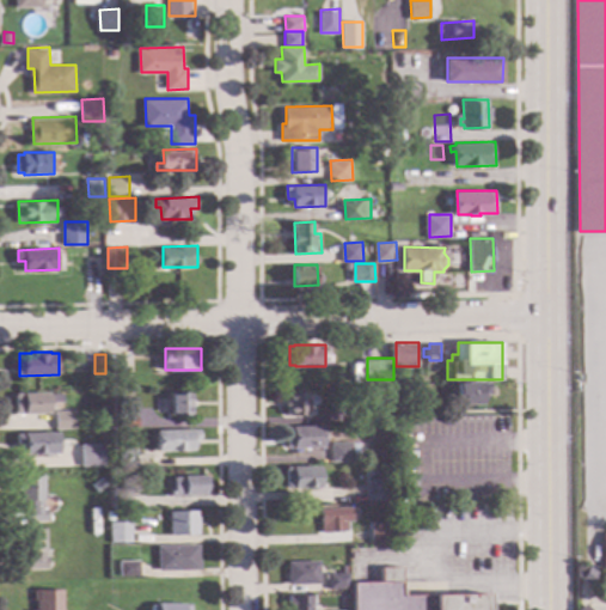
[(493,394),(487,394),(487,404),(453,404),(453,395),(460,395),(460,380),(493,380),(493,394)]
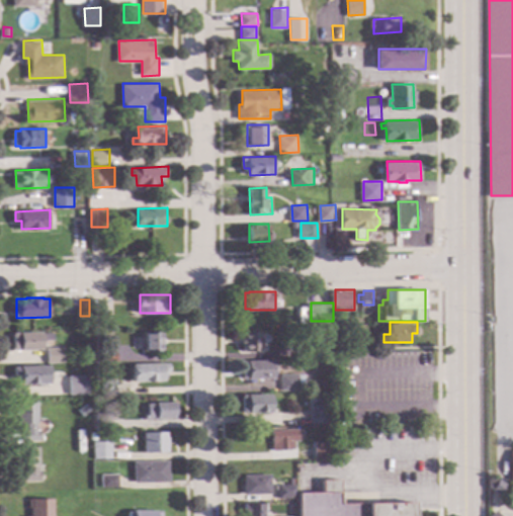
[(165,350),(147,350),(147,330),(164,330),(165,350)]
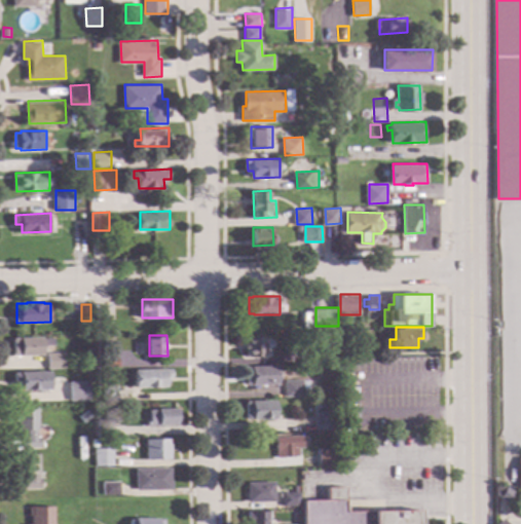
[(44,337),(57,337),(57,351),(67,351),(67,368),(49,368),(49,352),(45,352),(45,354),(15,356),(15,336),(44,336),(44,337)]
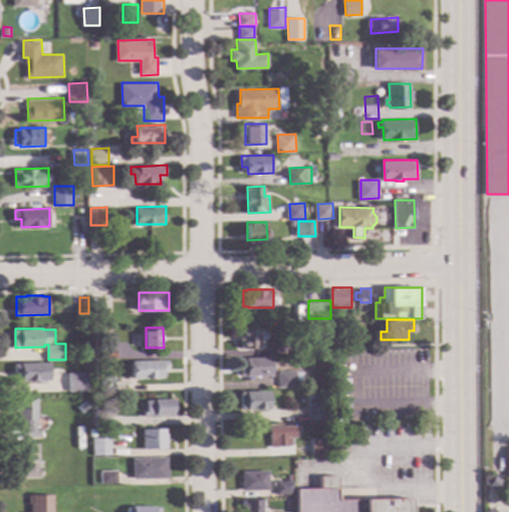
[(262,347),(243,347),(243,341),(242,341),(242,334),(244,334),(243,328),(262,328),(262,347)]
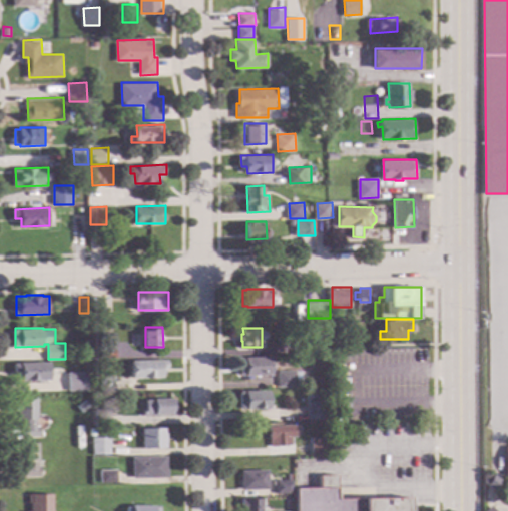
[(117,357),(105,357),(105,348),(117,348),(117,357)]
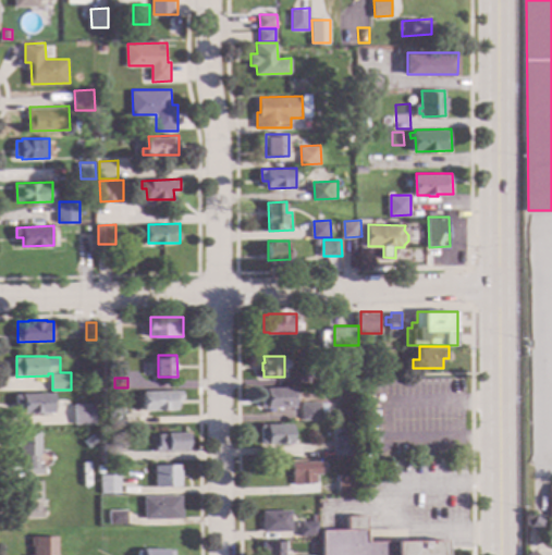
[(298,406),(269,406),(269,401),(264,401),(262,387),(298,387),(298,406)]
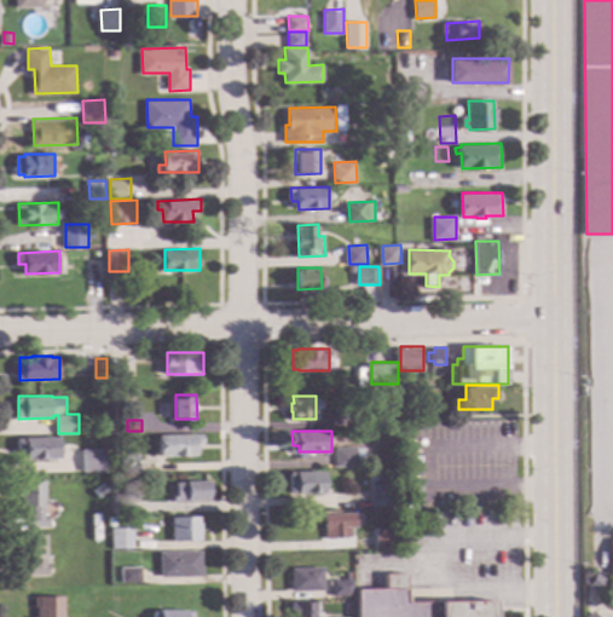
[(207,444),(198,444),(200,455),(162,455),(162,434),(207,434),(207,444)]
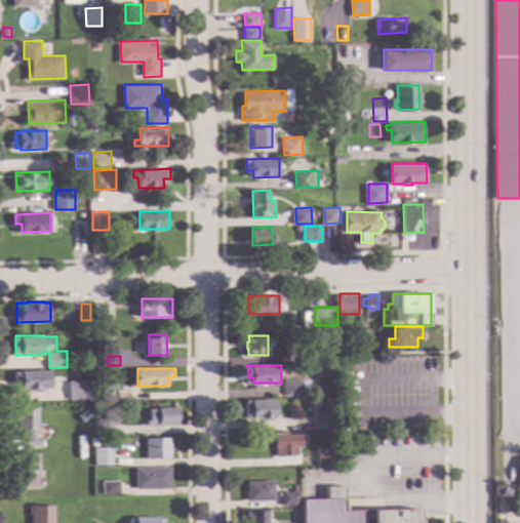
[(52,388),(39,388),(39,390),(23,389),(23,379),(16,379),(16,371),(52,370),(52,388)]
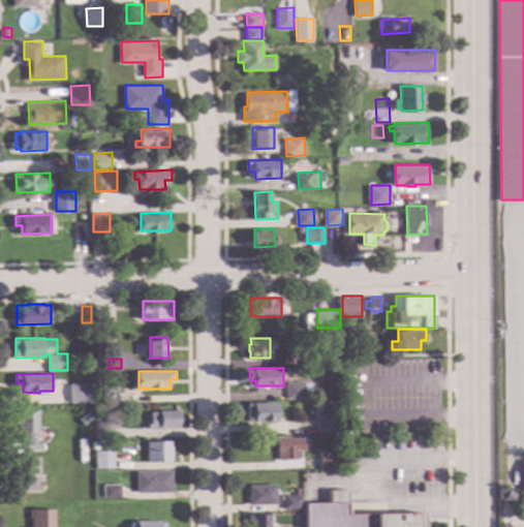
[(310,398),(289,398),(289,381),(310,381),(310,398)]
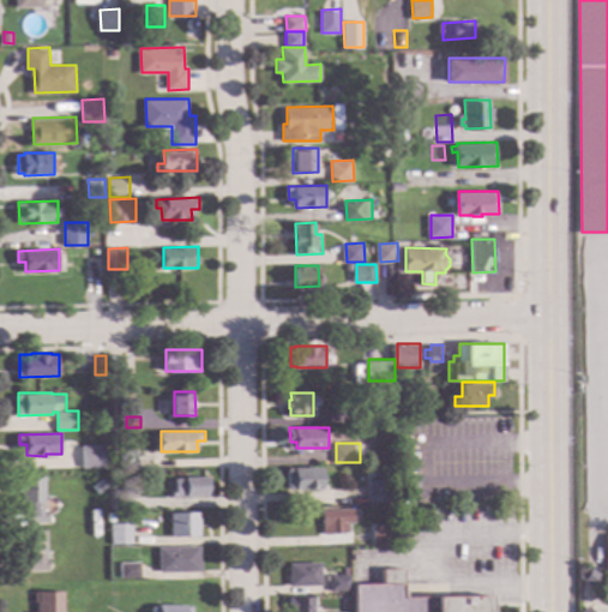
[(142,467),(124,467),(124,449),(142,449),(142,467)]
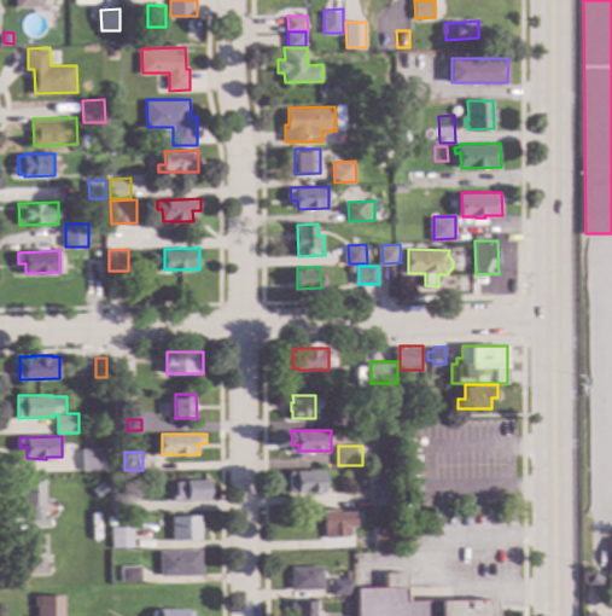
[(106,468),(88,468),(88,457),(106,457),(106,468)]
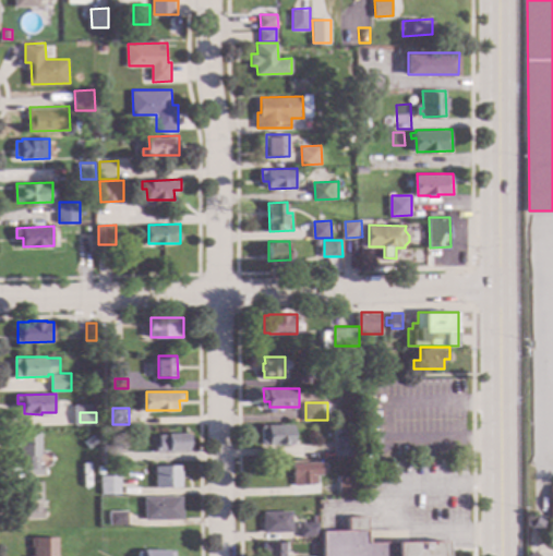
[(297,443),(263,443),(263,425),(297,425),(297,443)]
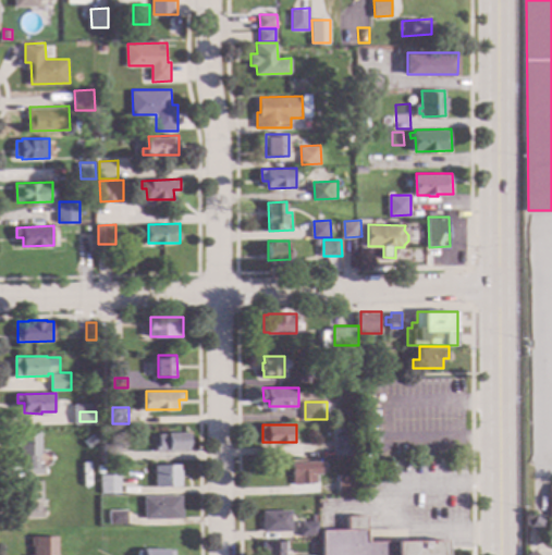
[(43,455),(41,455),(41,463),(47,463),(47,473),(28,473),(28,463),(32,463),(32,454),(22,454),(22,445),(19,445),(19,441),(21,441),(21,432),(43,432),(43,455)]
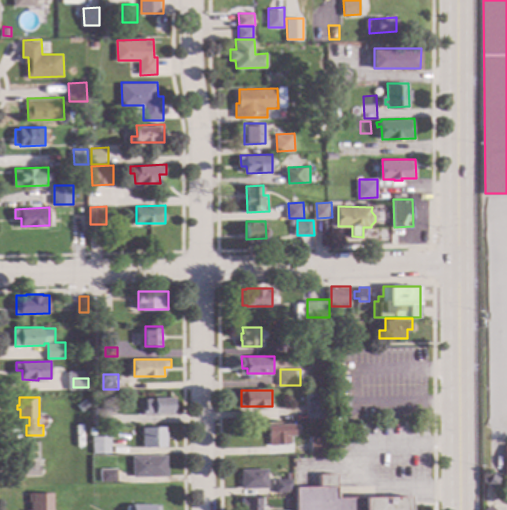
[(177,411),(157,412),(157,414),(144,414),(144,410),(148,410),(148,398),(177,398),(177,411)]
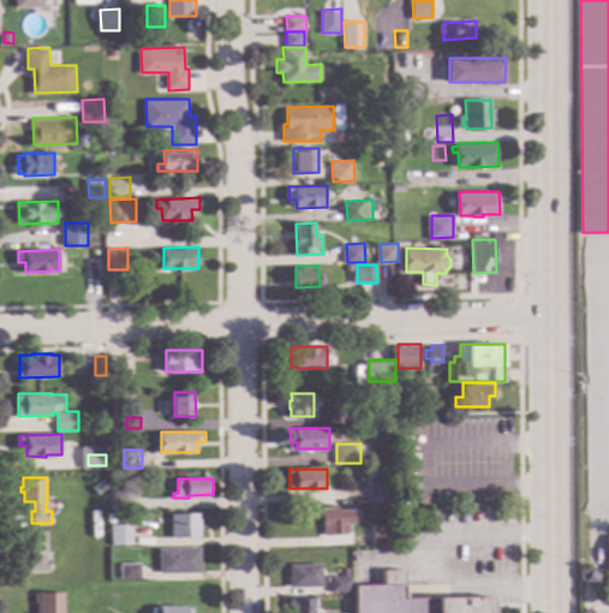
[(394,501),(374,501),(372,478),(394,478),(394,501)]
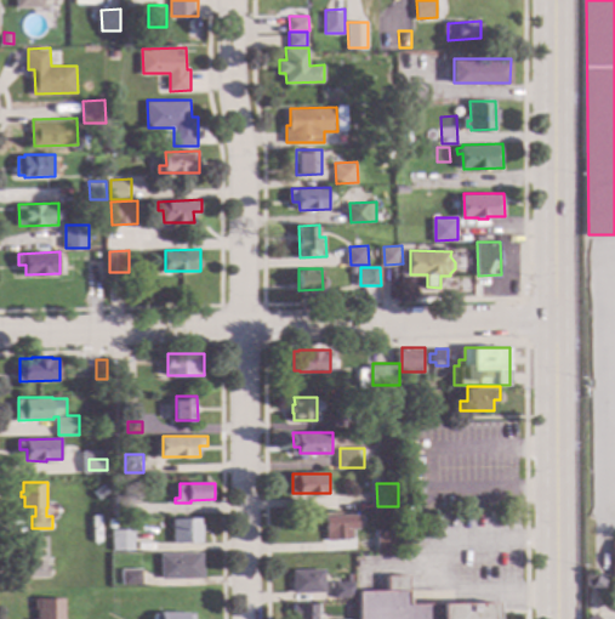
[(138,515),(118,515),(118,494),(138,494),(138,515)]
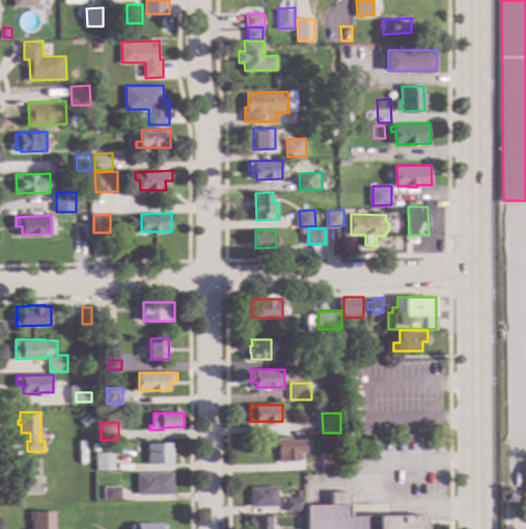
[(309,450),(304,450),(304,461),(281,461),(281,440),(308,440),(309,450)]
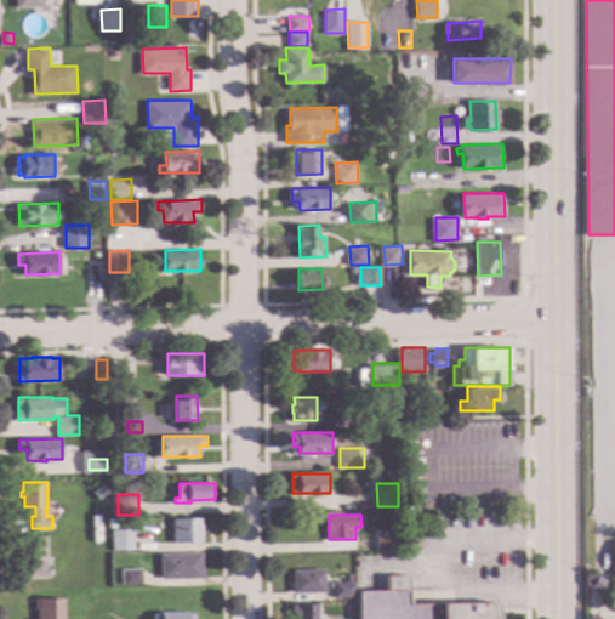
[(205,541),(176,541),(176,517),(205,517),(205,541)]
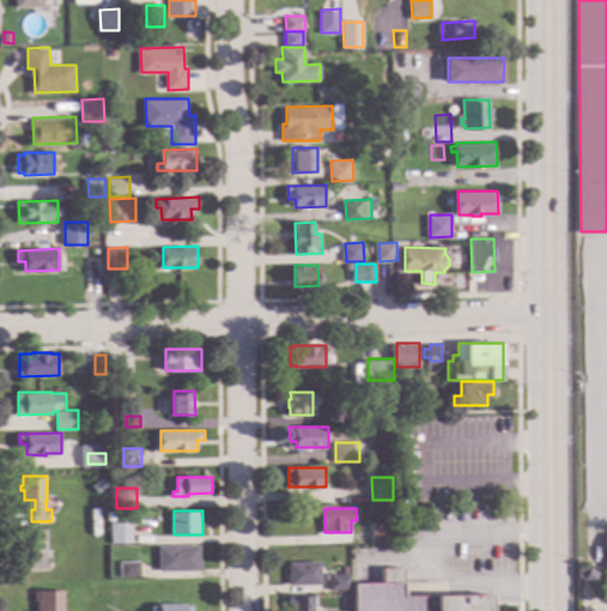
[(135,542),(115,543),(114,521),(135,521),(135,542)]
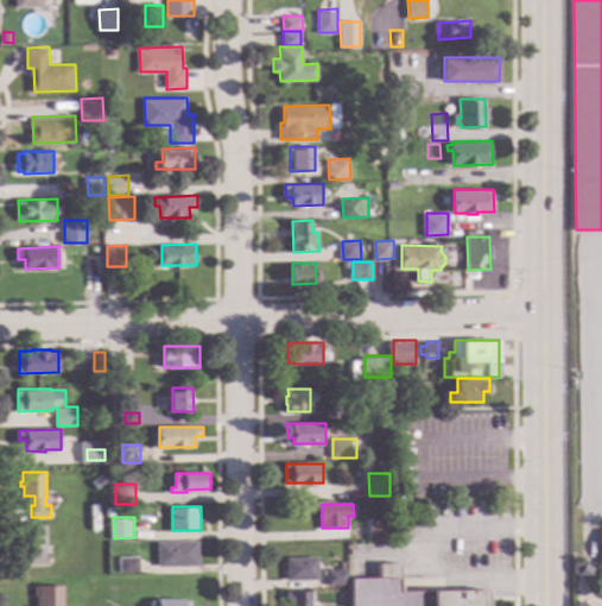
[(49,547),(48,547),(48,551),(52,551),(52,563),(32,563),(32,553),(35,553),(35,547),(24,547),(24,541),(20,541),(20,536),(24,536),(24,524),(49,524),(49,547)]
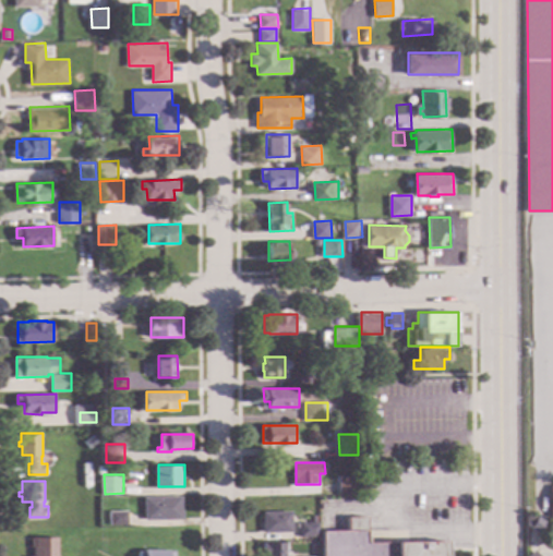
[(184,509),(187,509),(187,519),(147,519),(147,495),(184,494),(184,509)]
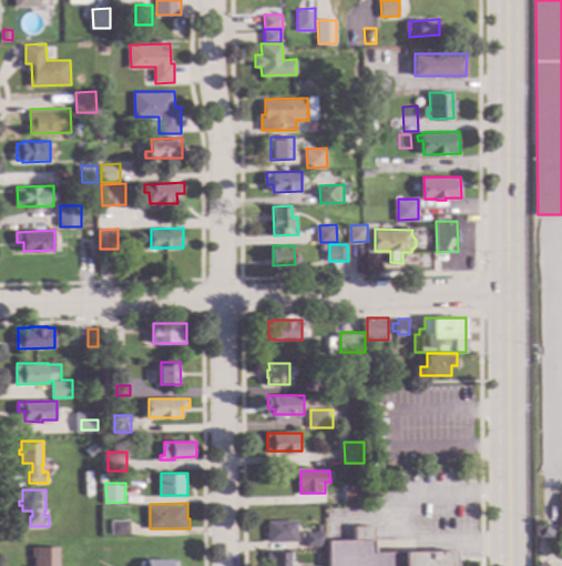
[(133,533),(113,533),(113,519),(133,518),(133,533)]
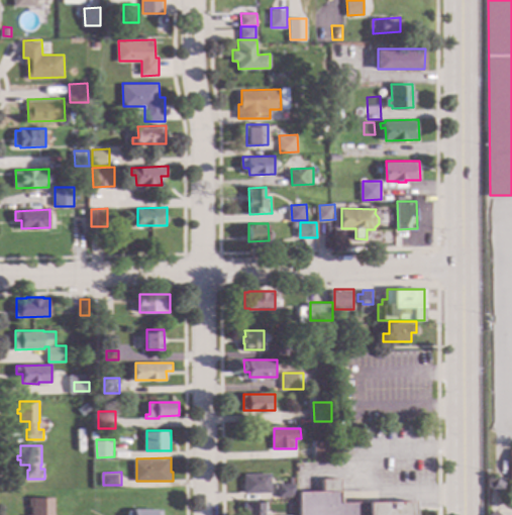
[(272,491),(245,492),(245,473),(272,473),(272,491)]
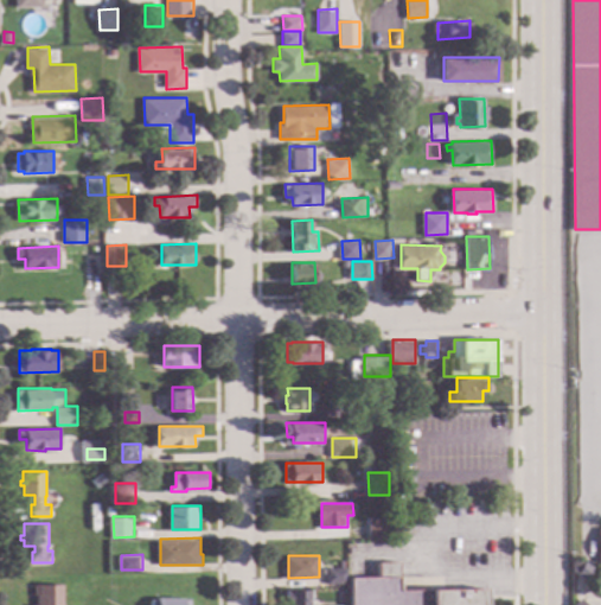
[(345,567),(349,567),(350,584),(328,584),(328,566),(339,566),(339,560),(345,560),(345,567)]
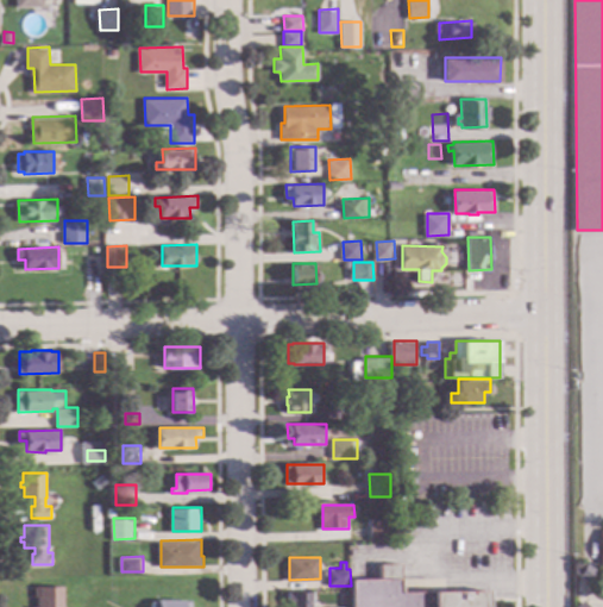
[(402,577),(404,577),(404,590),(489,590),(489,606),(353,606),(353,579),(382,579),(382,563),(402,563),(402,577)]
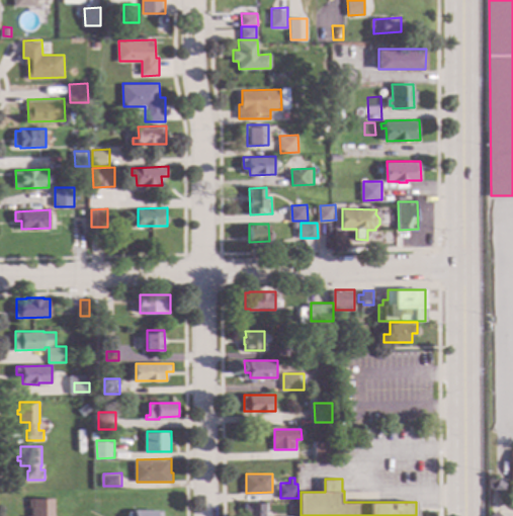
[(507,484),(502,495),(493,489),(499,480),(507,484)]
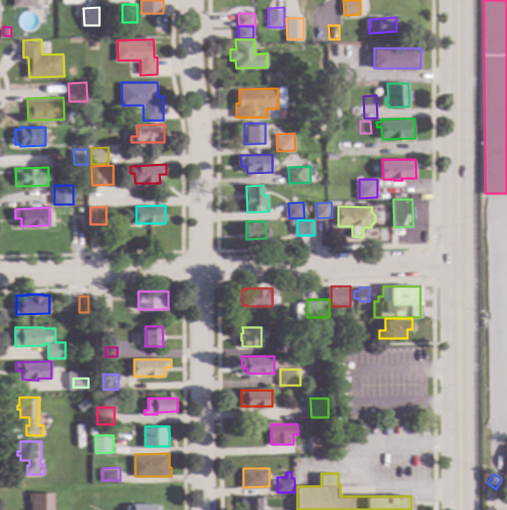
[(55,509),(58,509),(33,509),(33,501),(30,501),(30,492),(55,492),(55,509)]
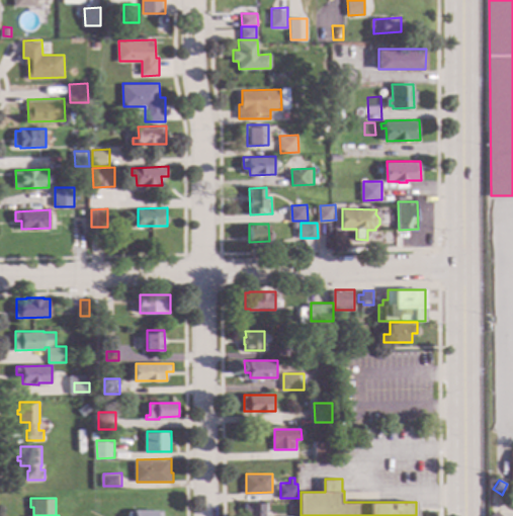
[(268,515),(247,515),(246,515),(246,503),(268,502),(268,515)]
